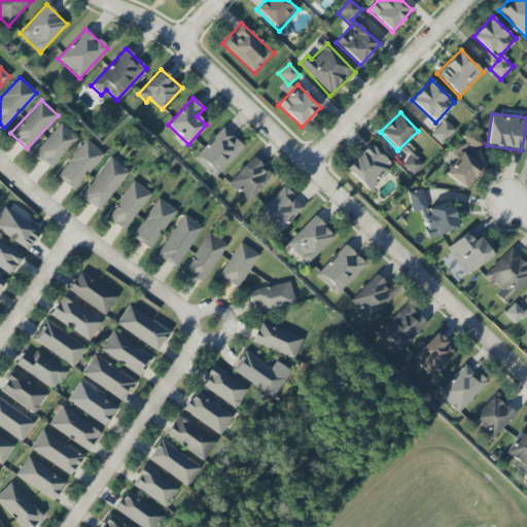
[(456,131),(445,119),(430,135),(442,145),(456,131)]
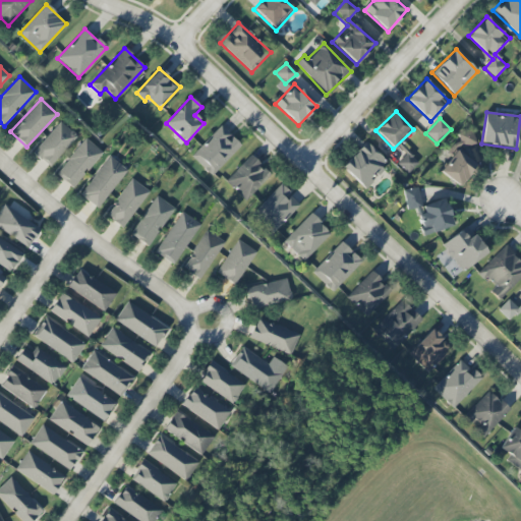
[(50,167),(77,136),(60,121),(33,152),(50,167)]
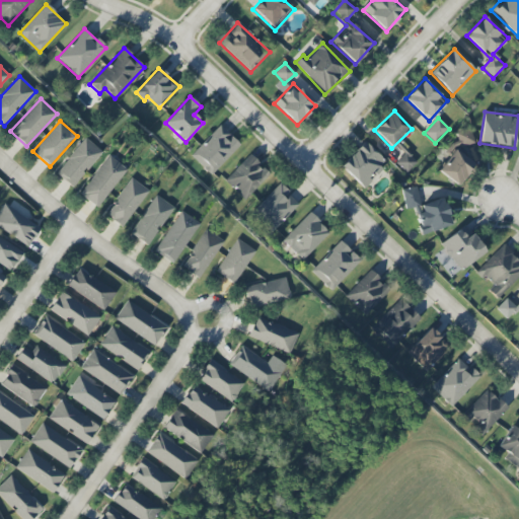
[(191,156),(211,175),(240,145),(220,126),(191,156)]
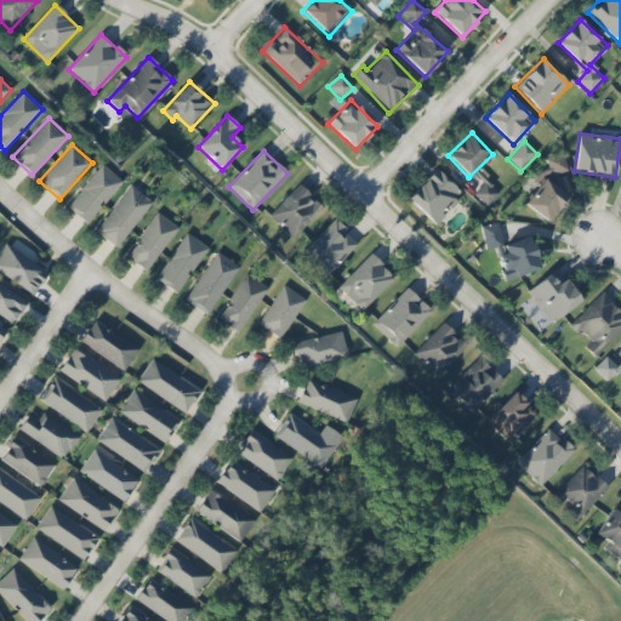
[(565,158),(547,157),(547,171),(565,172),(565,158)]
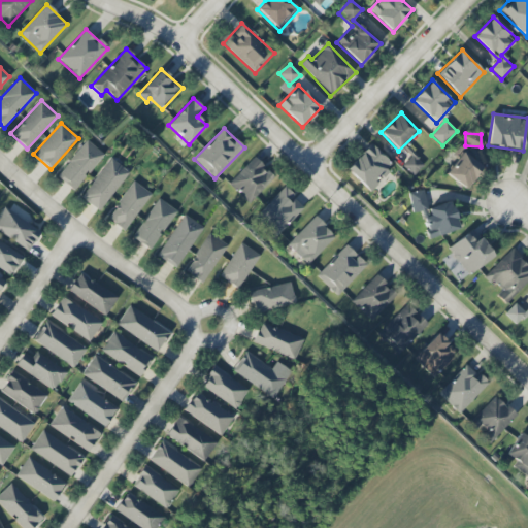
[(74,192),(104,155),(87,140),(56,177),(74,192)]
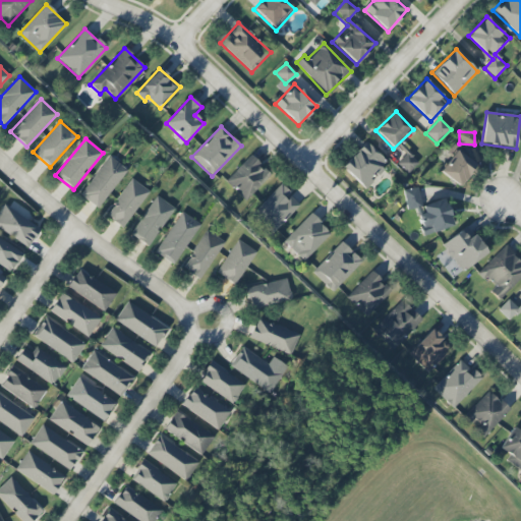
[(478,155),(459,139),(447,153),(451,157),(440,171),(454,183),(478,155)]
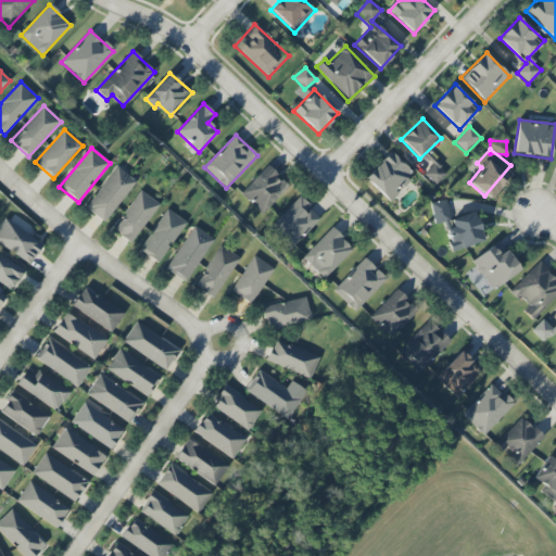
[(365,178),(389,202),(415,175),(390,152),(365,178)]
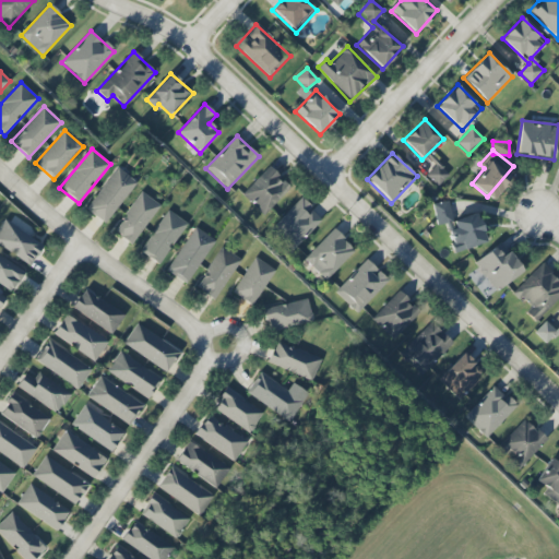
[(439,187),(449,175),(437,165),(427,177),(439,187)]
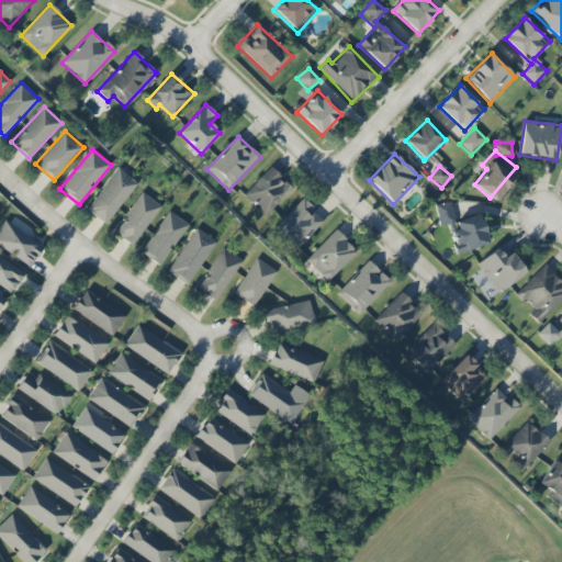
[(266,217),(292,189),(270,168),(244,195),(266,217)]
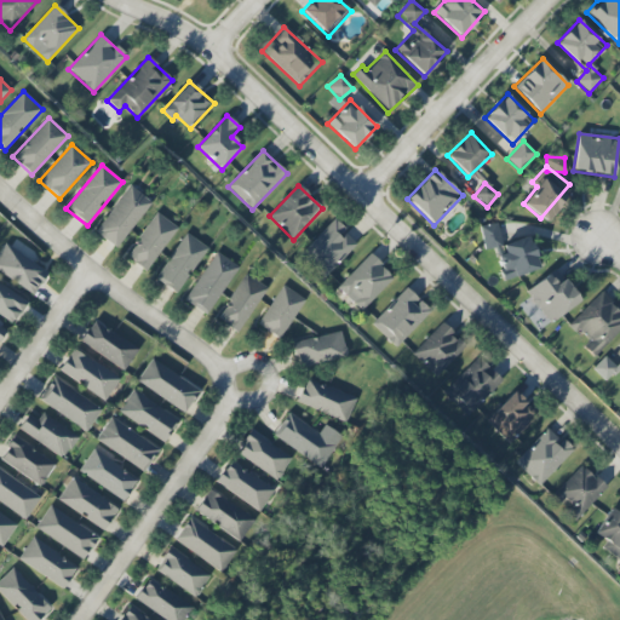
[(153,204),(131,187),(93,230),(115,248),(153,204)]
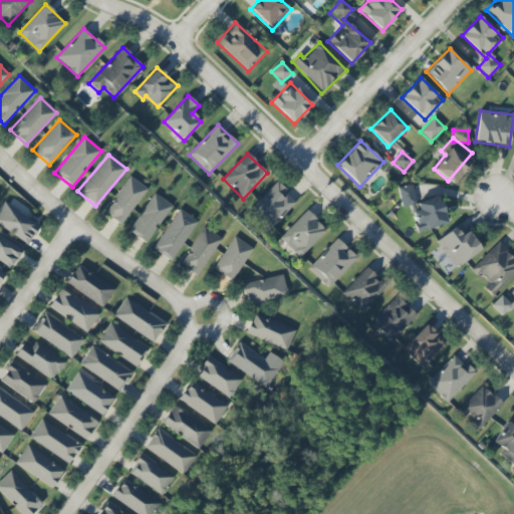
[(147,188),(129,177),(104,214),(122,226),(147,188)]
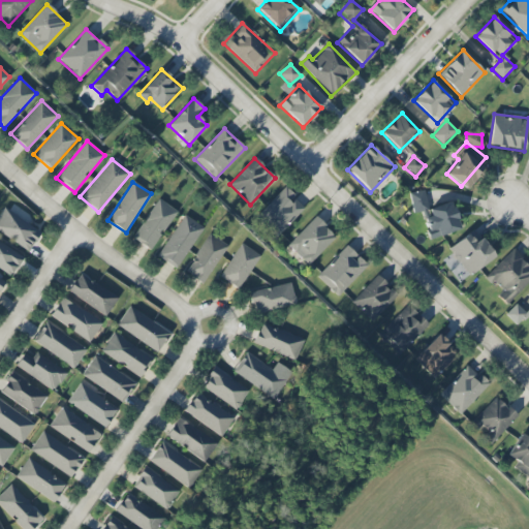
[(284,188),(257,216),(278,236),(305,208),(284,188)]
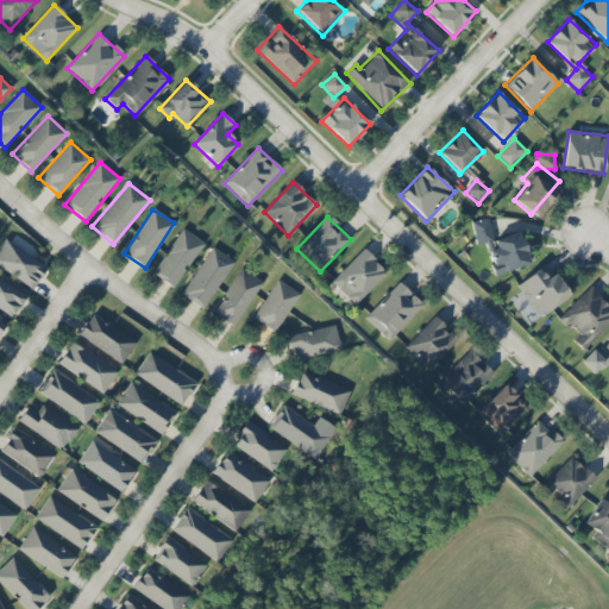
[(471,224),(477,248),(485,245),(495,276),(529,265),(520,233),(494,240),(488,219),(471,224)]
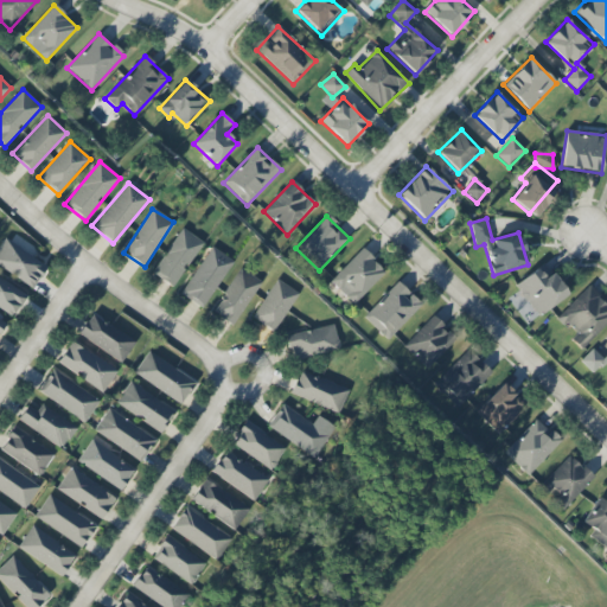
[(172,288),(204,243),(183,228),(151,273),(172,288)]
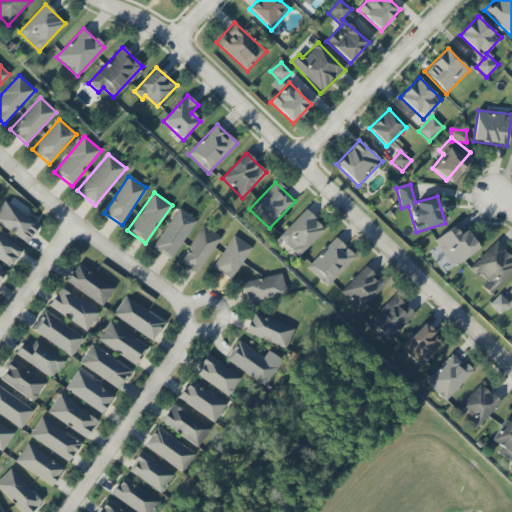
[(40,225),(4,202),(0,207),(0,225),(27,244),(40,225)]
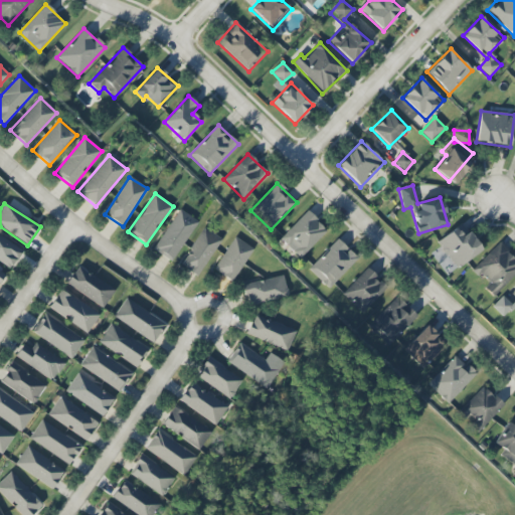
[(198,222),(179,209),(152,248),(171,262),(198,222)]
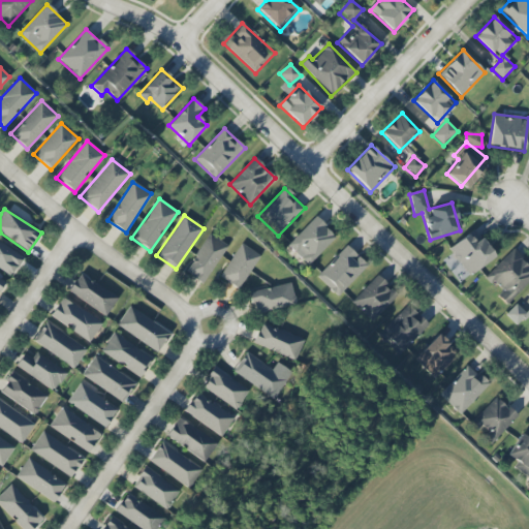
[(287,246),(308,267),(336,238),(315,217),(287,246)]
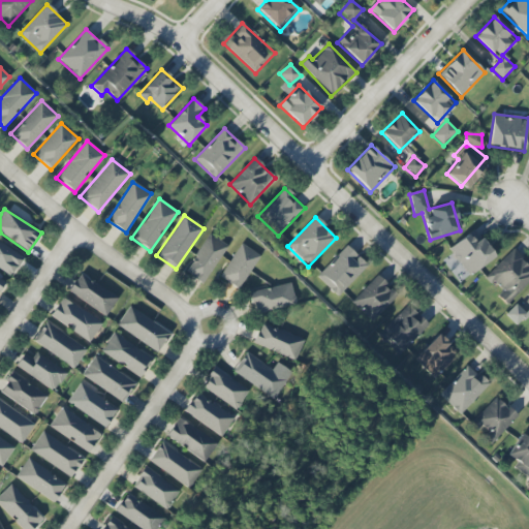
[(448,248),(469,277),(495,257),(475,229),(448,248)]
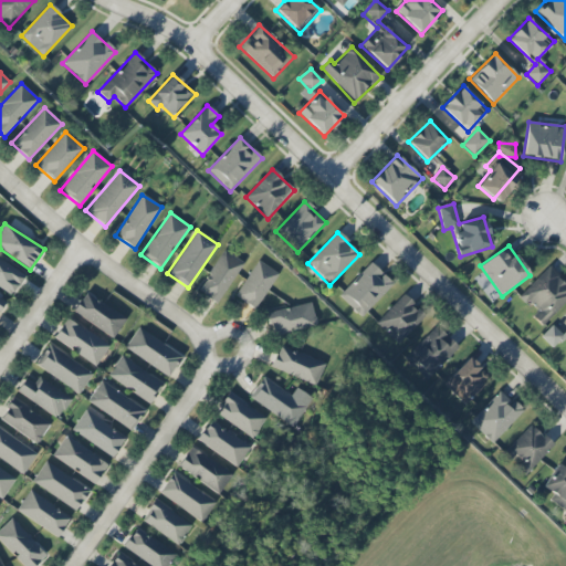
[(199,293),(220,304),(242,261),(221,250),(199,293)]
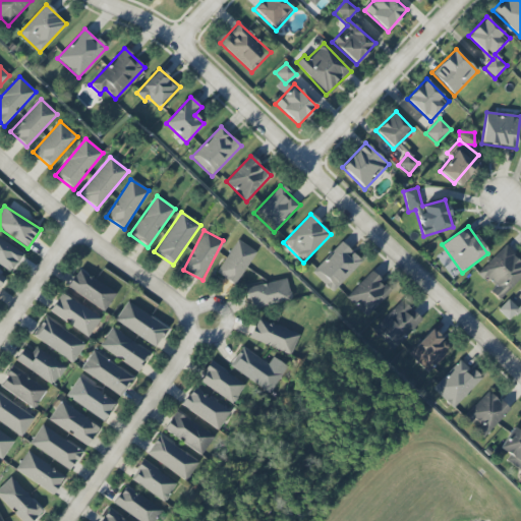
[(0,265),(11,272),(23,253),(0,238),(0,265)]
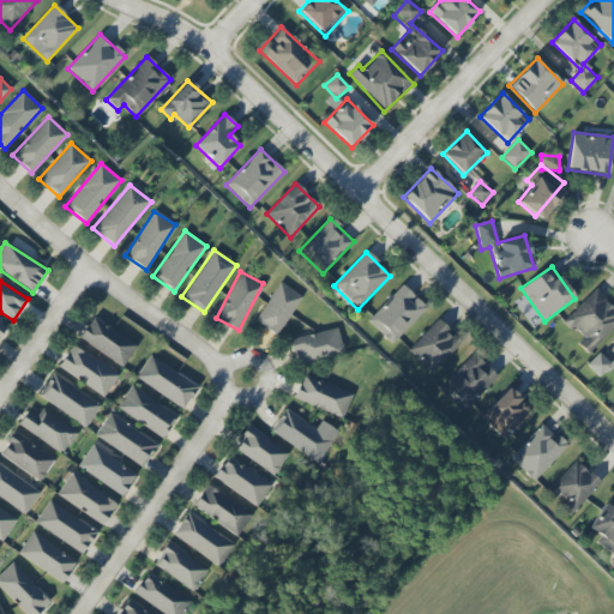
[(276,336),(302,298),(281,283),(254,320),(276,336)]
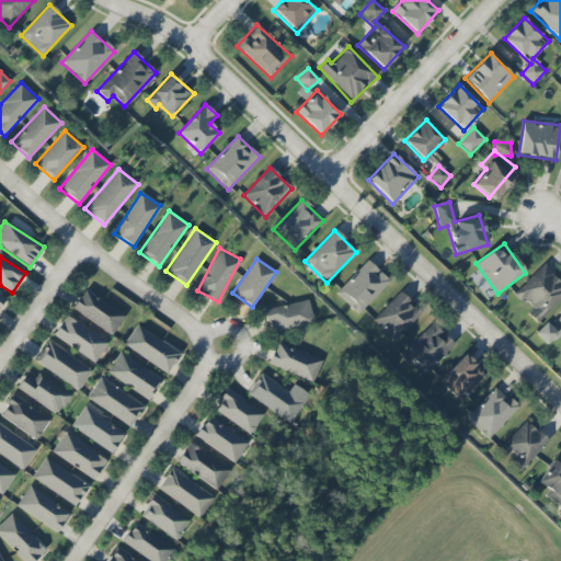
[(390,282),(367,260),(335,294),(358,315),(390,282)]
